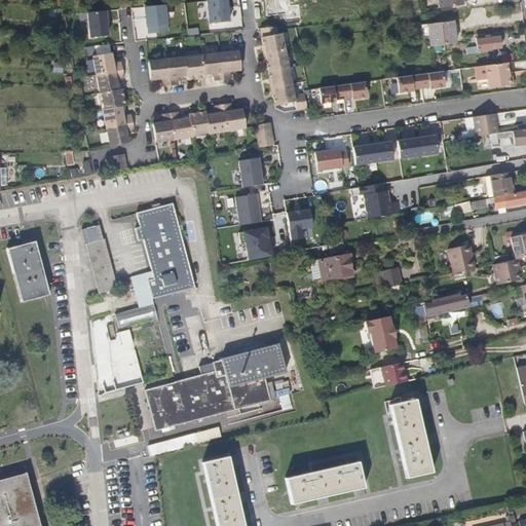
[(225,0),(204,0),(208,23),(228,21),(225,0)]
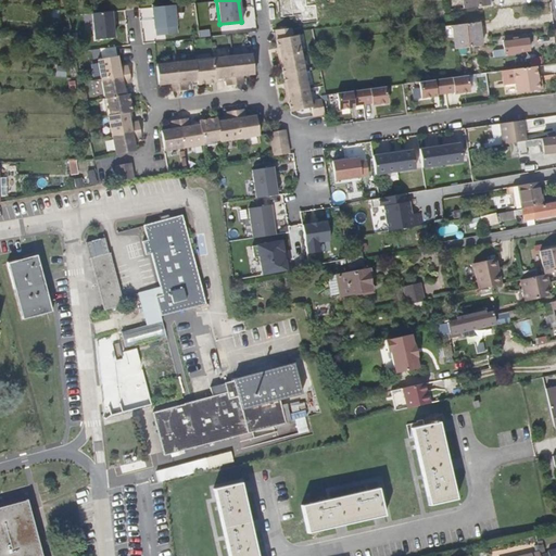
[(180,4),(159,7),(162,28),(163,28),(164,35),(185,33),(180,4)]
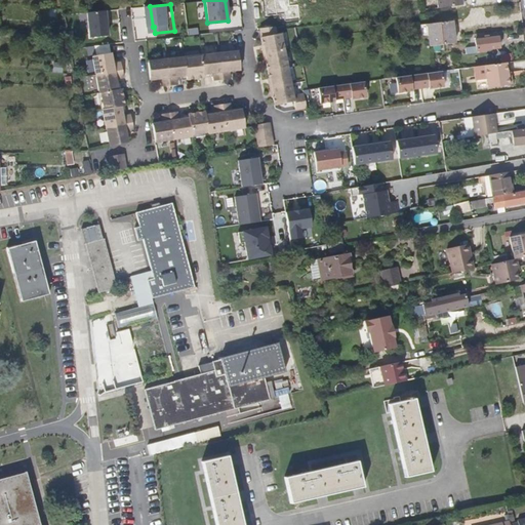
[(106,22),(104,11),(86,13),(88,38),(106,36),(105,22),(106,22)]
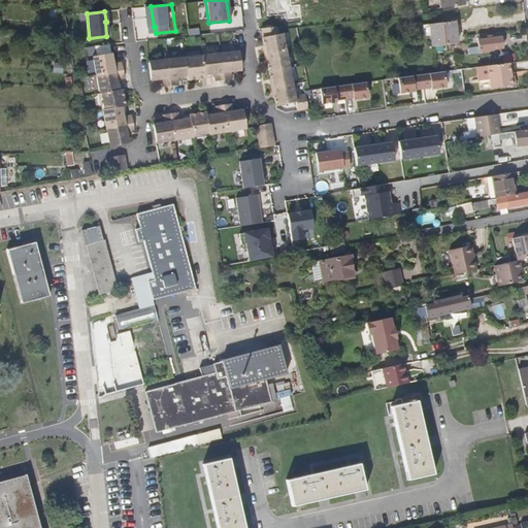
[(460,21),(428,25),(430,36),(437,35),(438,45),(463,42),(460,21)]
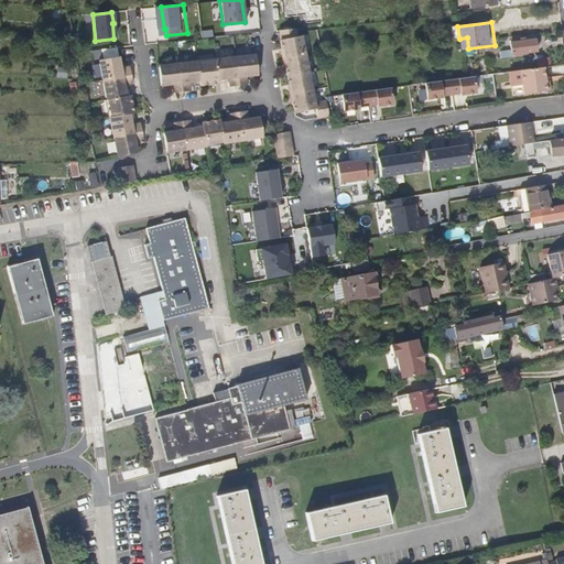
[(305,56),(301,38),(296,39),(294,31),(279,32),(281,43),(280,43),(281,51),(283,51),(284,54),(282,57),(283,61),(305,56)]
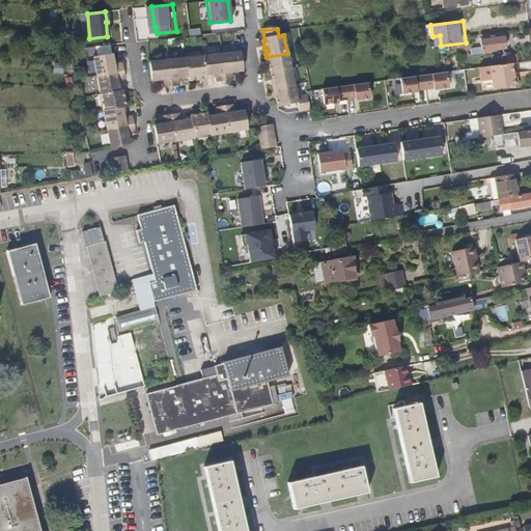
[(506,47),(505,36),(481,39),(482,47),(472,49),(473,55),(486,53),(485,50),(506,47)]
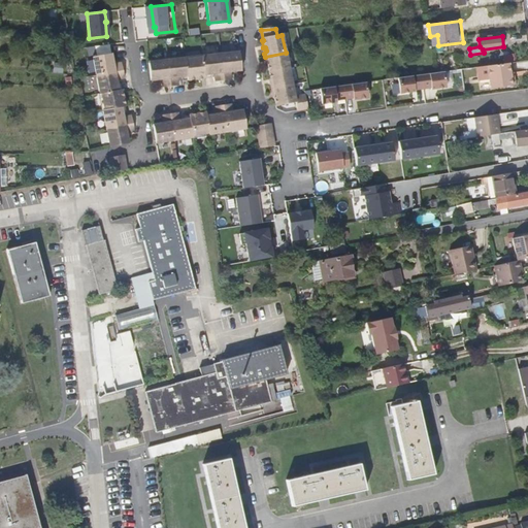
[(289,67),(286,53),(265,57),(265,61),(268,63),(269,66),(267,66),(269,71),(289,67)]
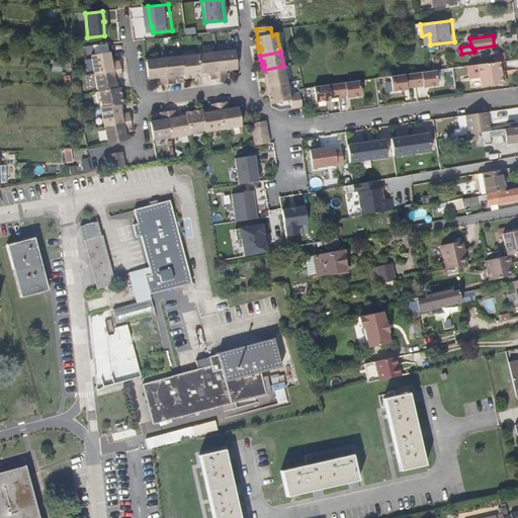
[(237,71),(235,53),(217,55),(220,80),(228,79),(227,72),(237,71)]
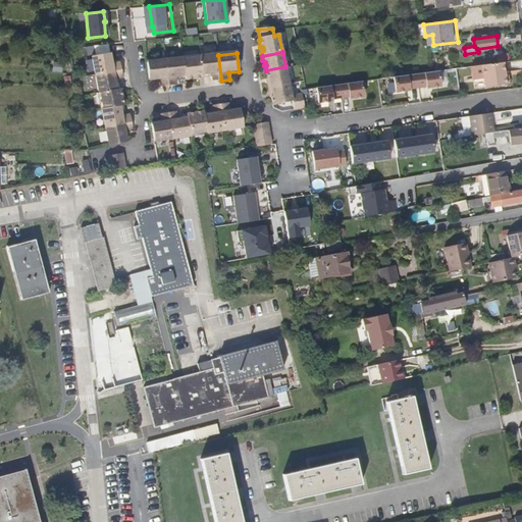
[(221,81),(218,55),(200,57),(200,59),(202,76),(210,75),(212,74),(213,79),(213,82),(221,81)]
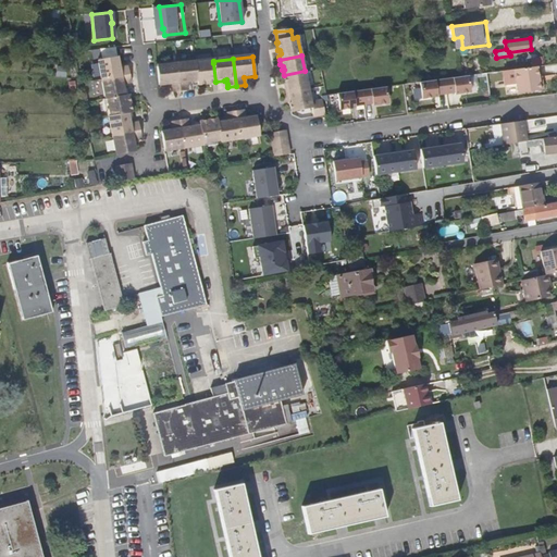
[(130,78),(127,70),(120,72),(118,60),(98,64),(101,84),(130,78)]
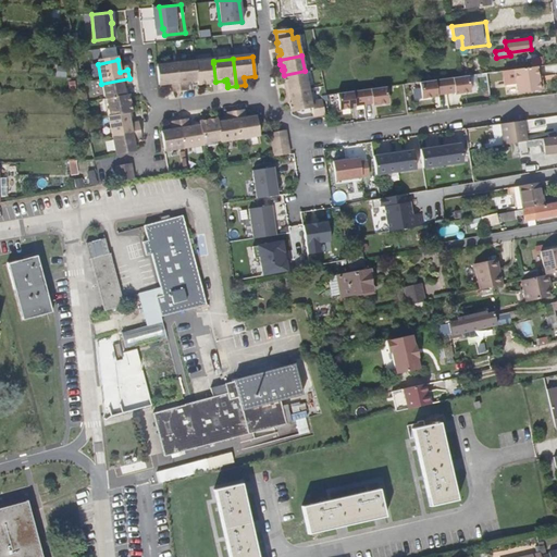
[(198,84),(196,65),(196,63),(176,66),(180,94),(188,93),(188,89),(187,85),(192,85),(198,84)]
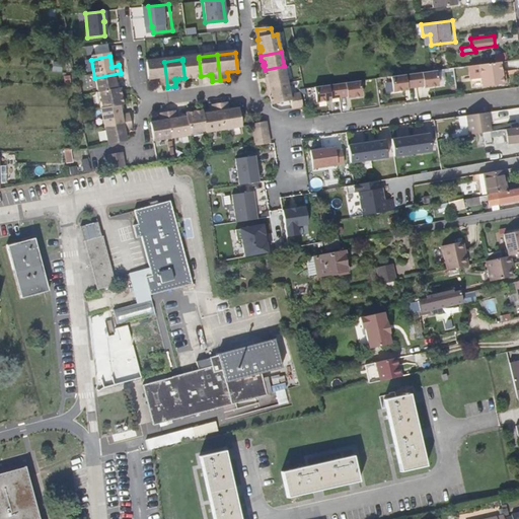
[(201,76),(199,59),(182,61),(184,78),(186,81),(198,80),(198,76),(201,76)]
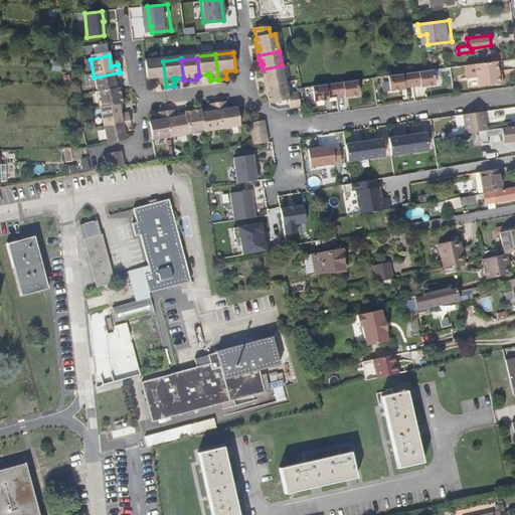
[(504,73),(502,60),(471,64),(473,77),(483,76),(485,86),(508,81),(507,73),(504,73)]
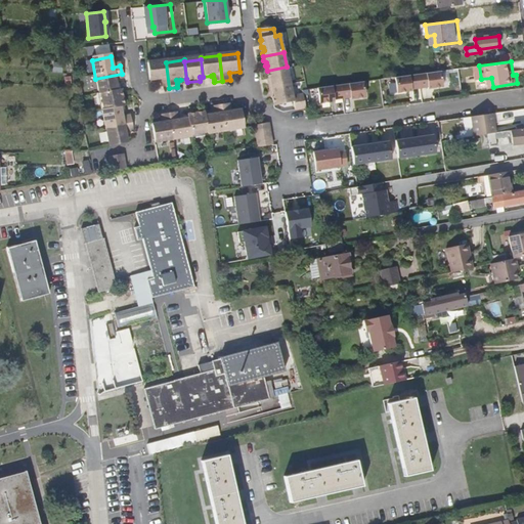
[(169,88),(166,62),(147,64),(149,83),(161,82),(162,89),(169,88)]
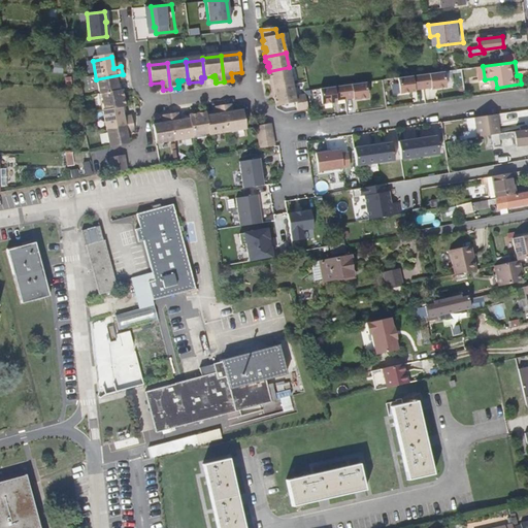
[(292,84),(289,67),(269,71),(270,78),(272,78),(272,81),(270,85),(271,88),(292,84)]
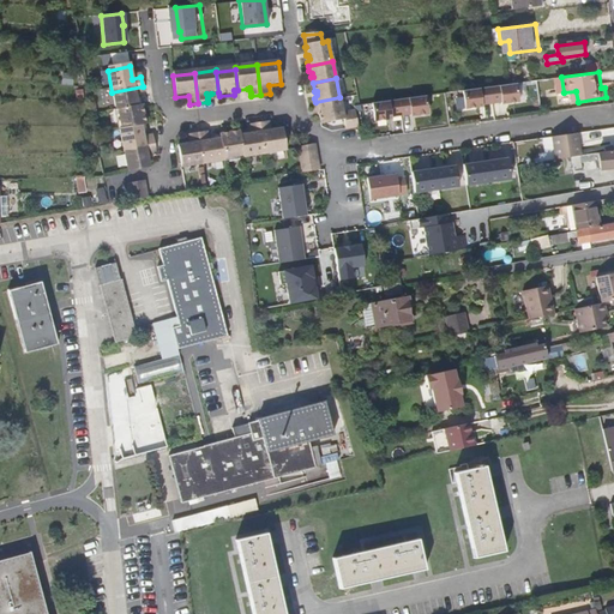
[(517,83),(489,86),(492,102),(501,101),(505,101),(505,102),(519,101),(517,83)]
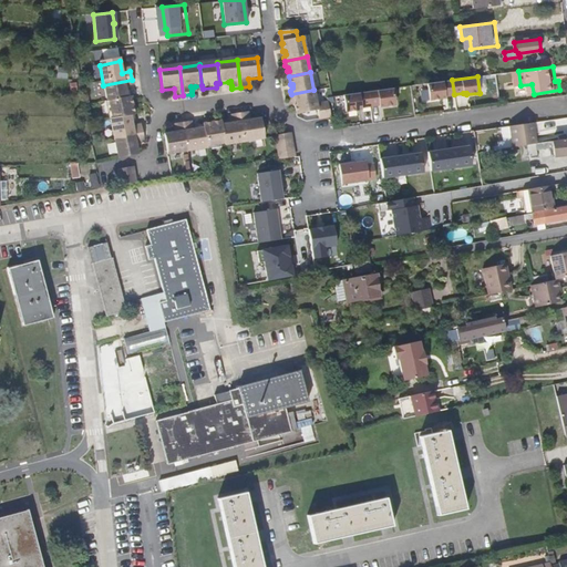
[(133,89),(132,80),(103,85),(106,100),(109,100),(126,95),(125,91),(130,90),(130,89),(133,89)]
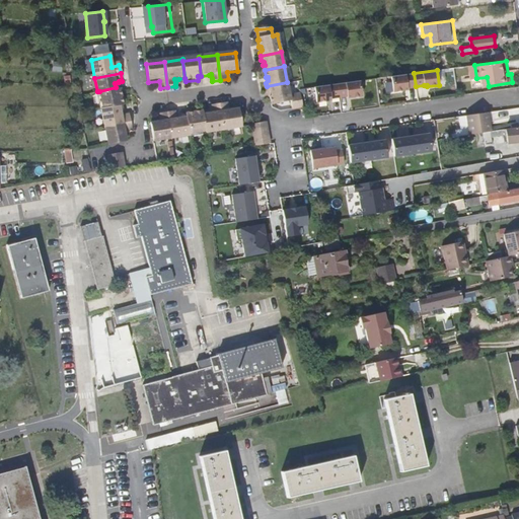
[(416,86),(414,73),(390,76),(392,91),(404,89),(403,88),(408,87),(416,86)]
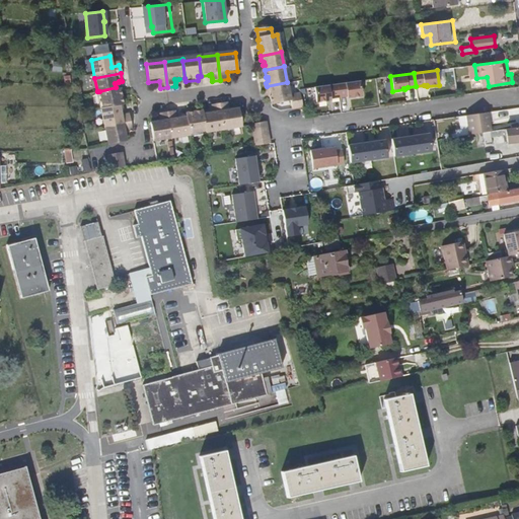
[(337,83),(339,97),(347,96),(350,95),(350,97),(362,95),(360,80),(337,83)]
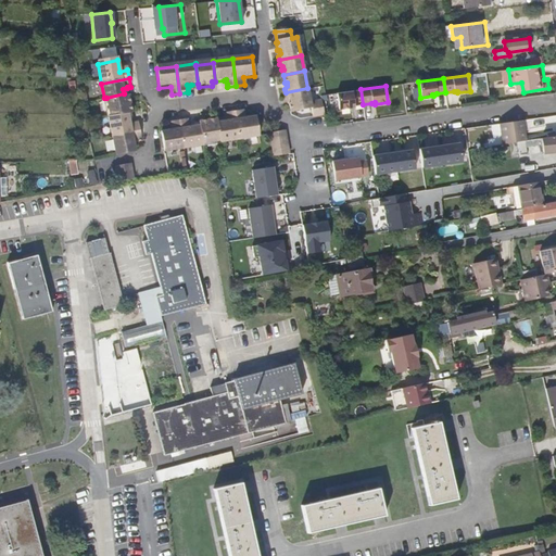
[(311,101),(307,88),(286,92),(287,97),(291,99),(291,102),(290,102),(292,110),(311,105),(313,115),(325,113),(321,99),(311,101)]
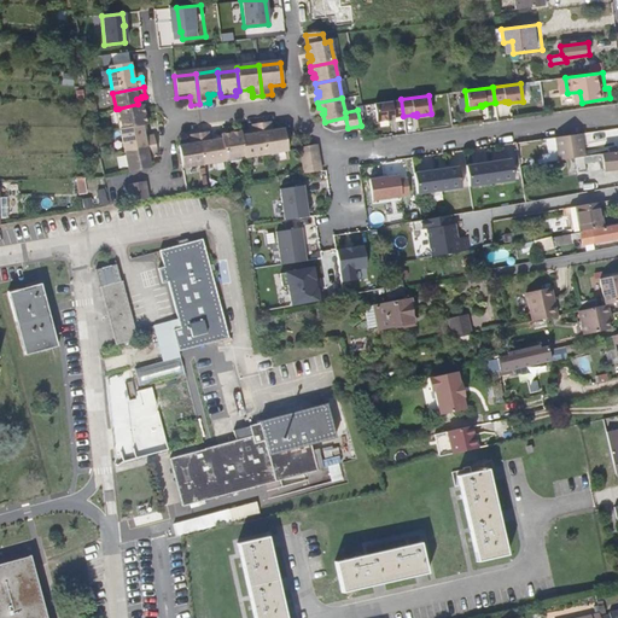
[(401,99),(374,103),(377,121),(390,120),(390,117),(394,117),(403,116),(401,99)]
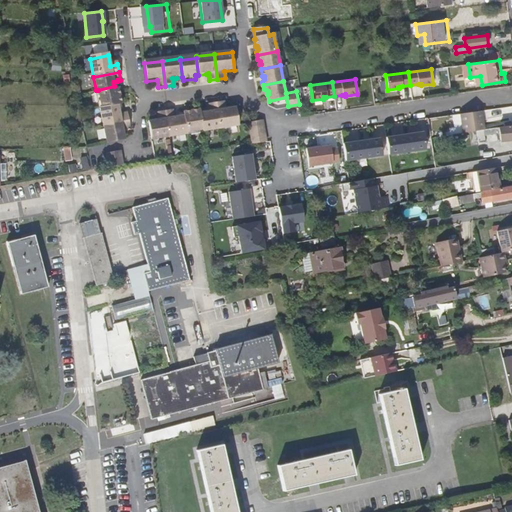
[(121,102),(118,86),(114,86),(98,90),(101,106),(118,102),(121,102)]
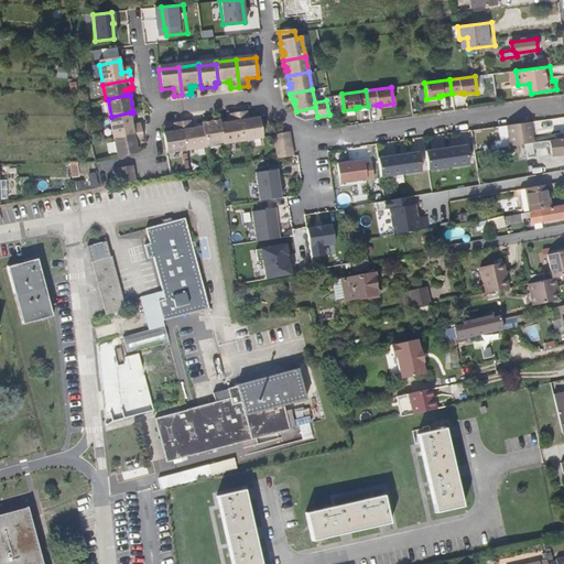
[(263,136),(261,117),(249,118),(248,110),(240,112),(243,140),(263,137),(263,136)]
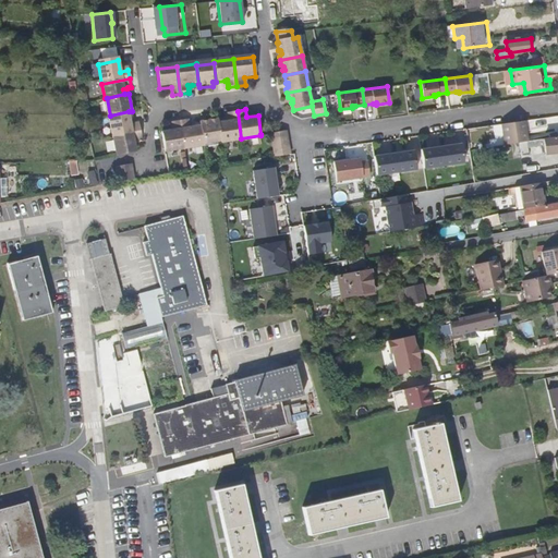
[(141,129),(140,120),(134,121),(133,117),(130,118),(129,111),(110,116),(109,116),(112,135),(141,129)]
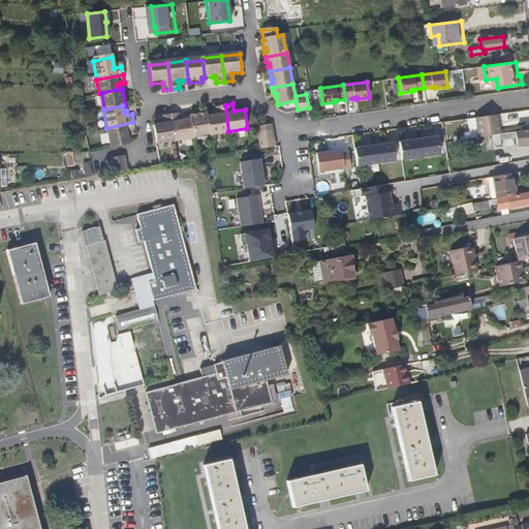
[(228,131),(225,105),(217,106),(217,110),(218,114),(215,114),(208,115),(210,131),(211,133),(228,131)]
